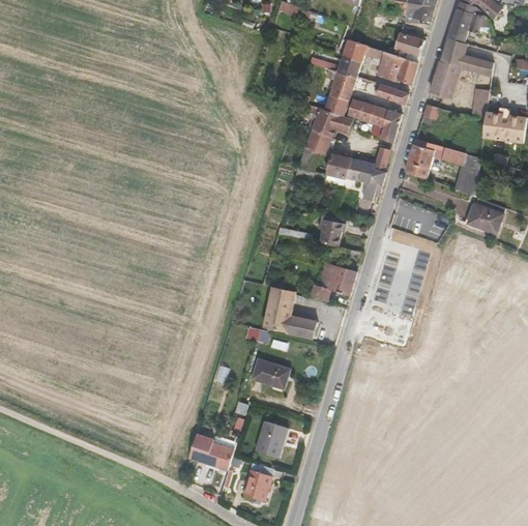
[(308,18),(311,7),(292,0),(280,0),(277,5),(308,18)]
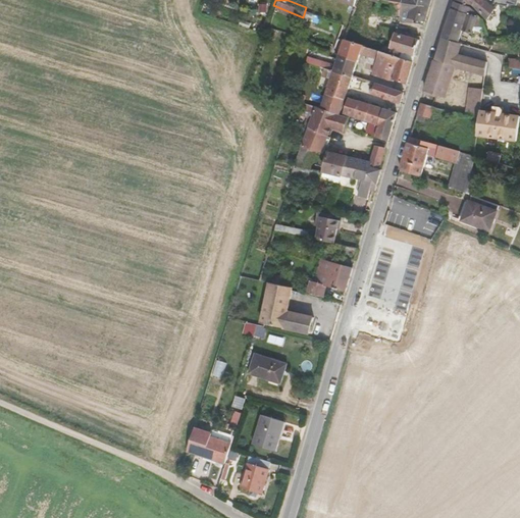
[(322,5),(335,11),(339,4),(328,0),(317,0),(322,3),(322,5)]
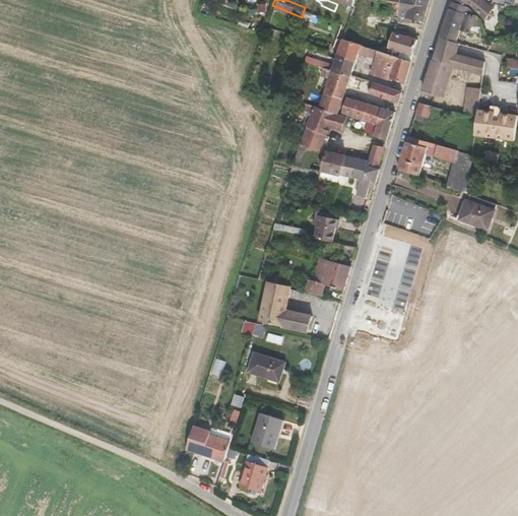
[(394,14),(397,0),(373,0),(373,1),(371,10),(394,14)]
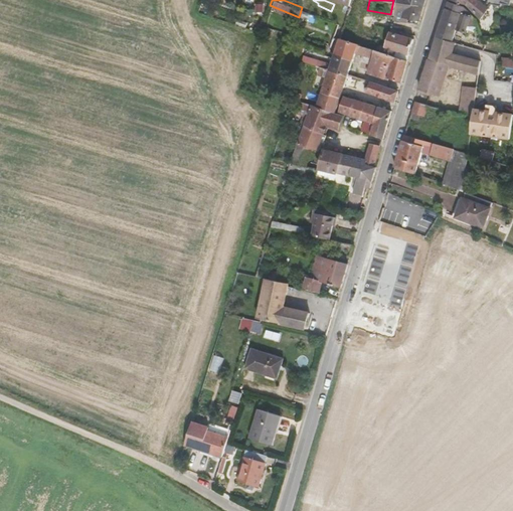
[(418,13),(421,2),(410,0),(393,0),(390,14),(403,17),(414,19),(416,19),(418,13)]
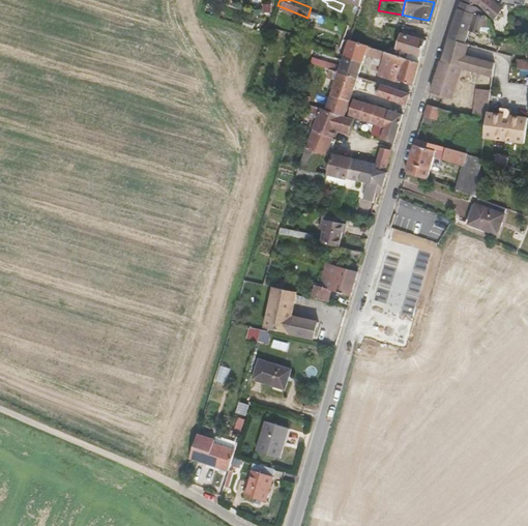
[(478,1),(475,0),(459,0),(458,3),(448,31),(465,35),(469,22),(478,24),(485,9),(491,11),(492,11),(484,4),(478,1)]
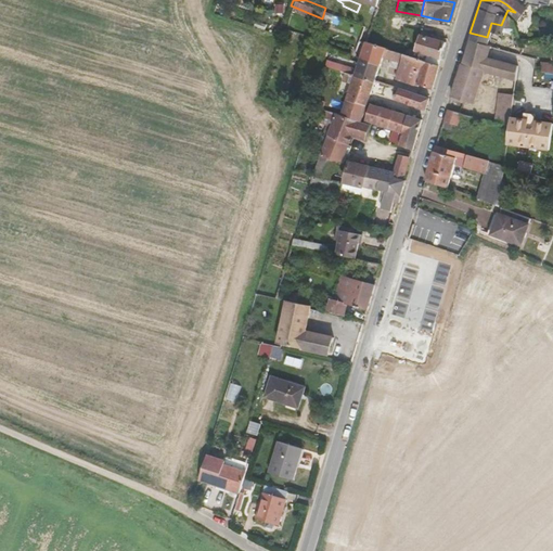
[(508,0),(509,1),(519,11),(523,7),(525,8),(528,3),(527,1),(528,0),(508,0)]
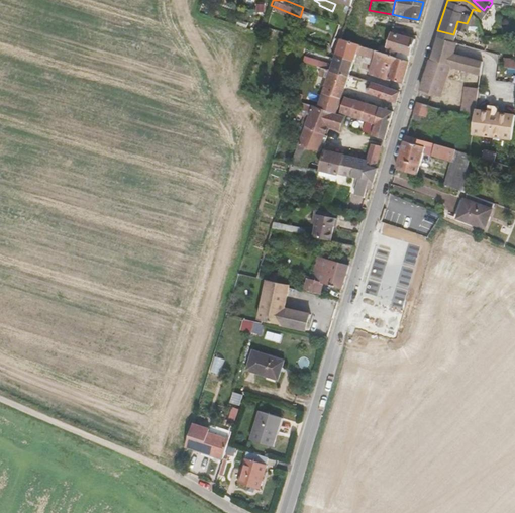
[(332,11),(341,15),(343,7),(335,4),(332,11)]
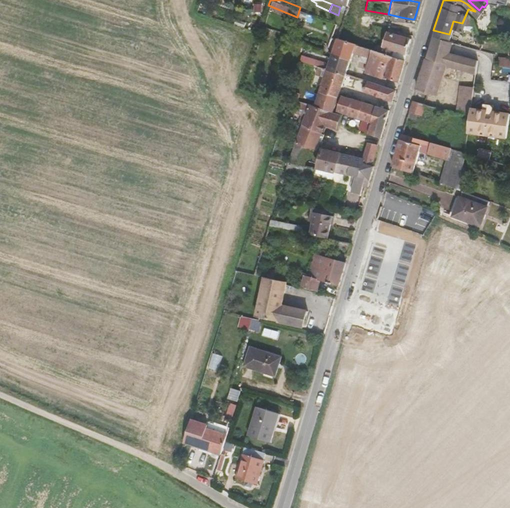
[(405,49),(408,37),(383,30),(376,27),(371,44),(370,49),(403,58),(405,49)]
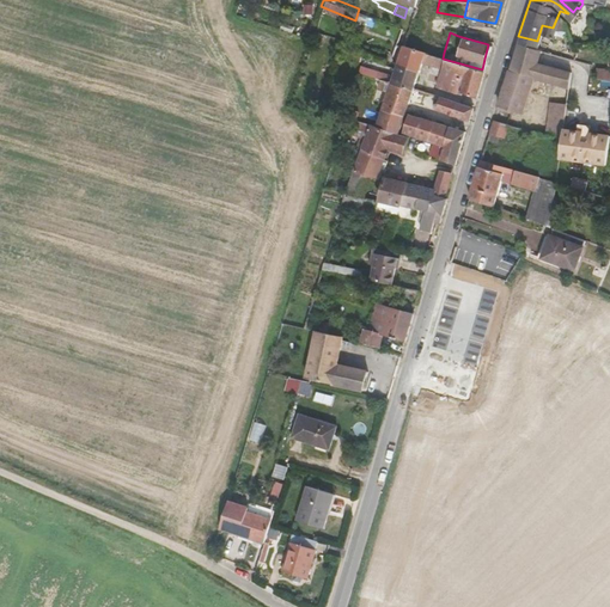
[(537,41),(518,36),(510,62),(534,67),(535,67),(538,53),(542,42),(537,41)]
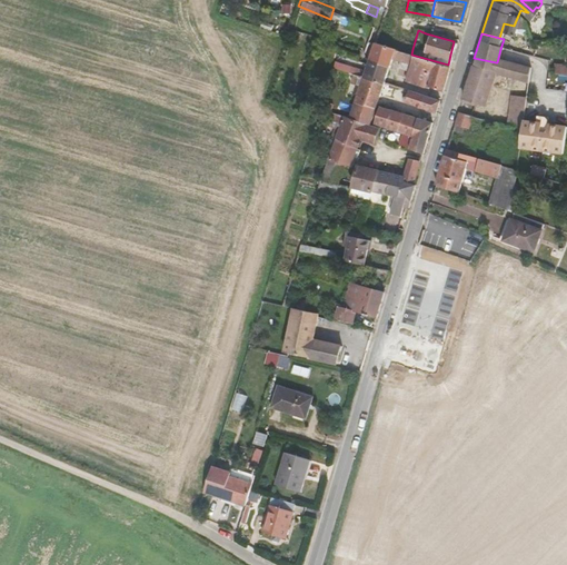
[(362,60),(385,67),(387,59),(390,49),(367,45),(362,60)]
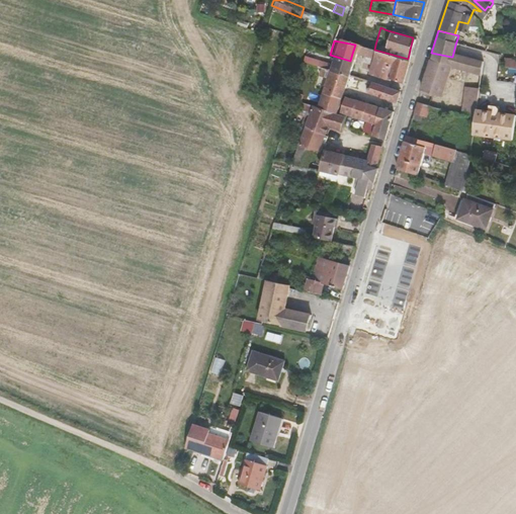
[(388,78),(401,82),(408,59),(374,50),(370,49),(355,45),(352,54),(360,56),(369,59),(367,64),(366,72),(388,78)]
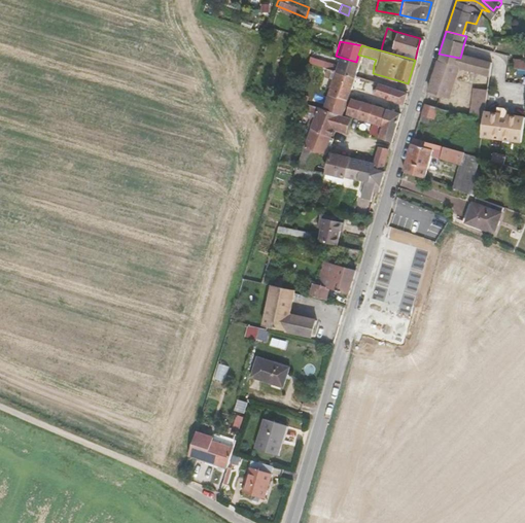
[(460,58),(491,64),(492,50),(463,45),(460,58)]
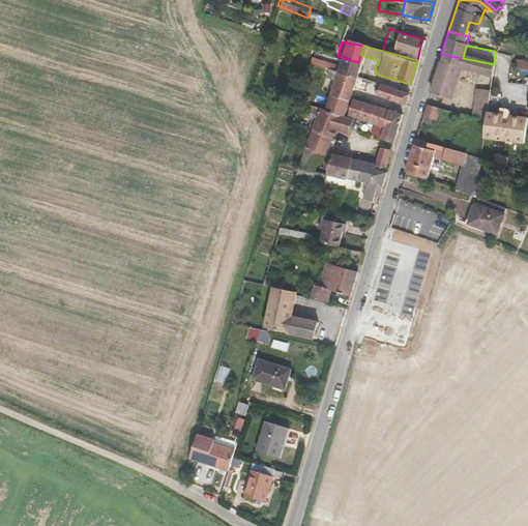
[(462,58),(441,54),(435,71),(430,86),(444,90),(445,87),(451,89),(462,58)]
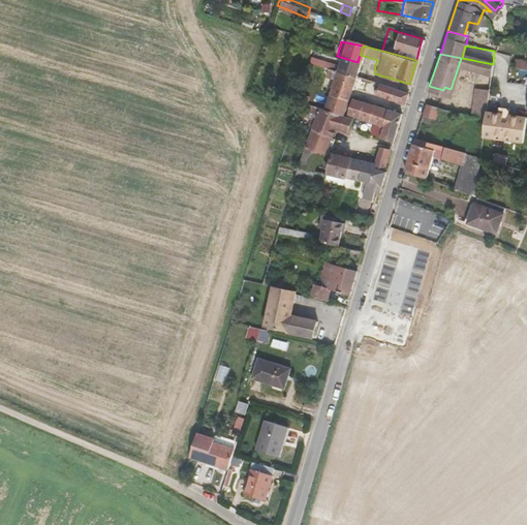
[(324,69),(332,71),(352,76),(358,62),(337,56),(335,60),(333,67),(321,63),(319,69),(324,69)]
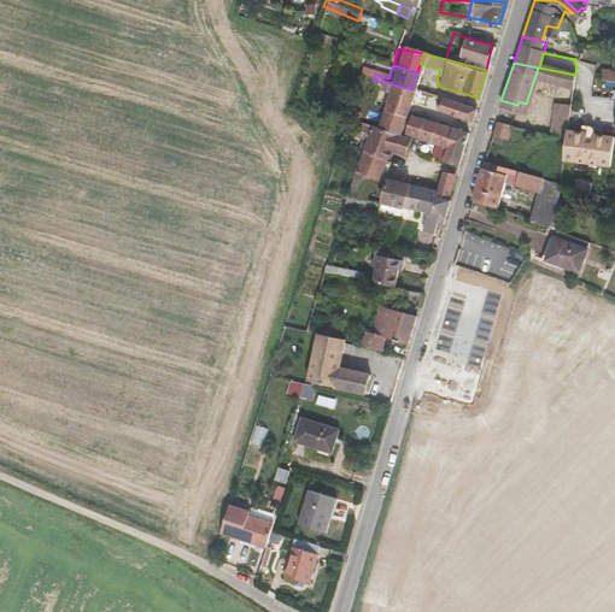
[(362,77),(347,127),(351,128),(367,78),(362,77)]
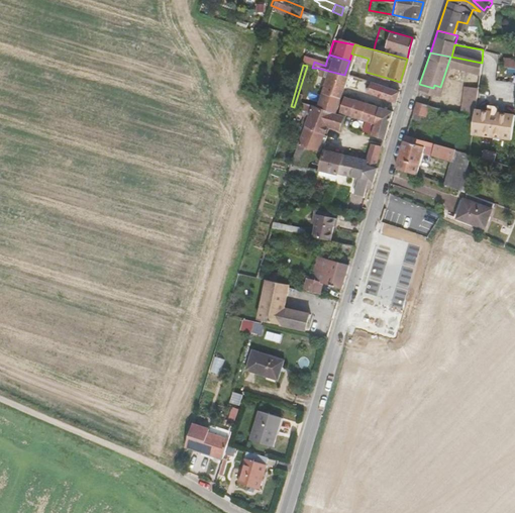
[(313,83),(319,85),(324,70),(317,68),(314,78),(313,83)]
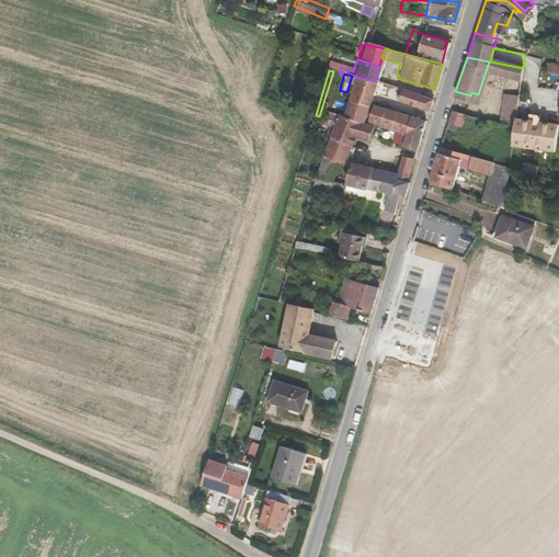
[(346,92),(339,118),(358,123),(372,86),(377,87),(378,82),(374,81),(352,76),(346,92)]
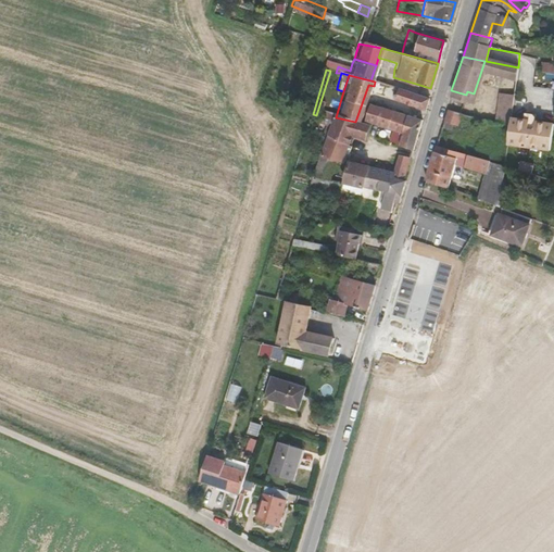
[(416,86),(416,84),(393,77),(392,79),(416,86)]
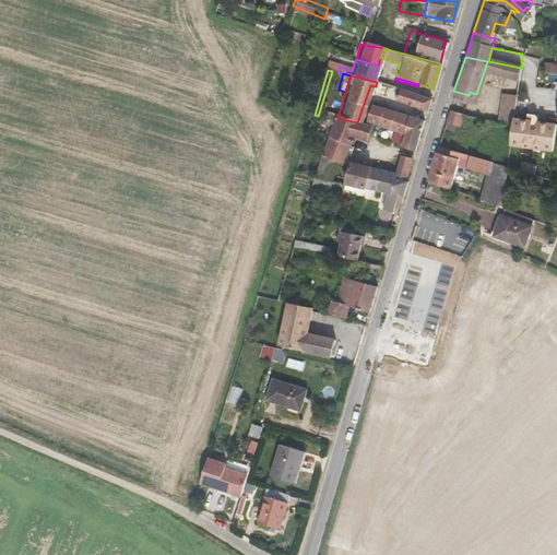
[(517,118),(518,106),(519,86),(506,84),(501,115),(517,118)]
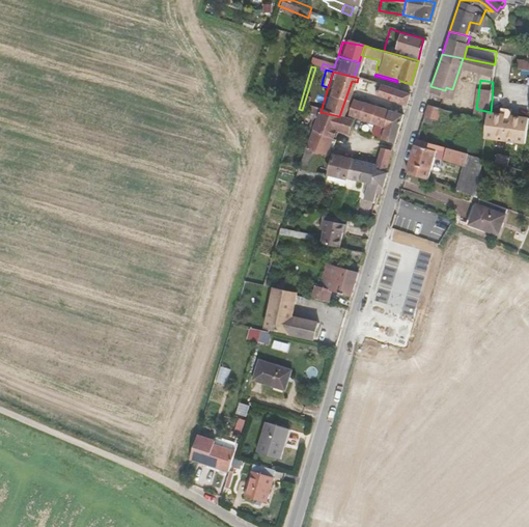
[(410,89),(379,82),(377,92),(407,101),(410,89)]
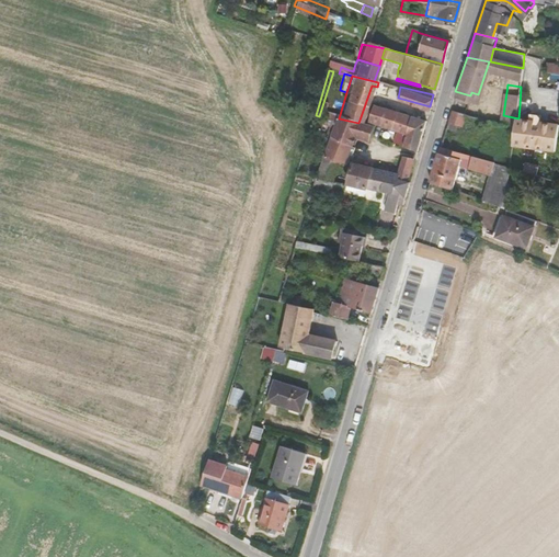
[(468,108),(452,103),(448,116),(465,120),(468,108)]
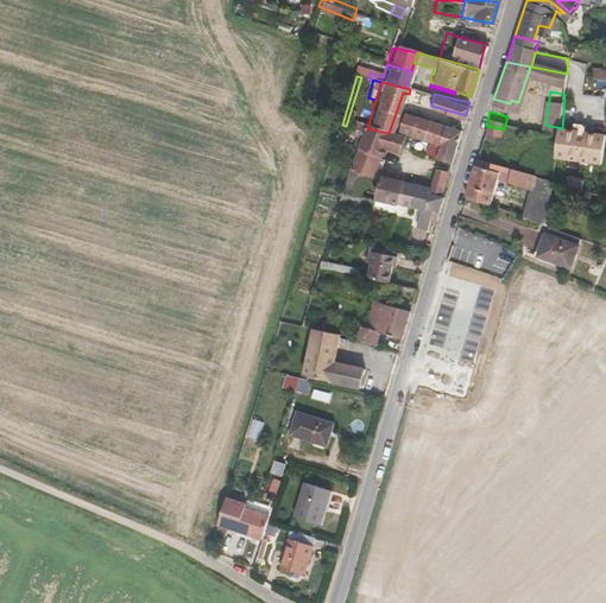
[(439,145),(446,124),(402,113),(397,131),(401,132),(408,134),(406,135),(428,143),(439,145)]
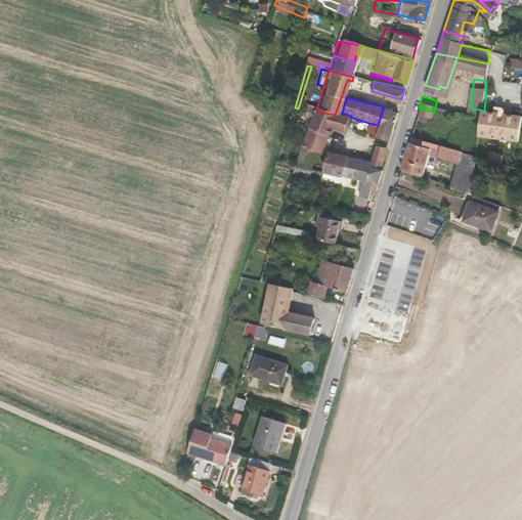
[(521,129),(521,102),(485,99),(484,111),(483,125),(521,129)]
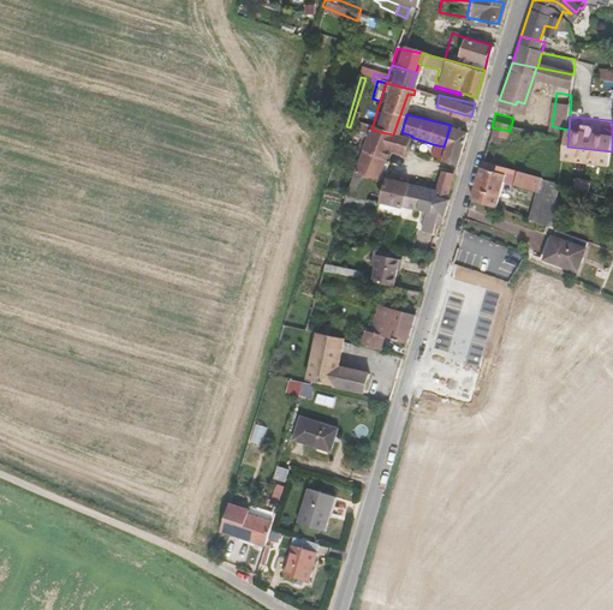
[(457,163),(466,130),(451,125),(444,147),(441,155),(440,159),(457,163)]
